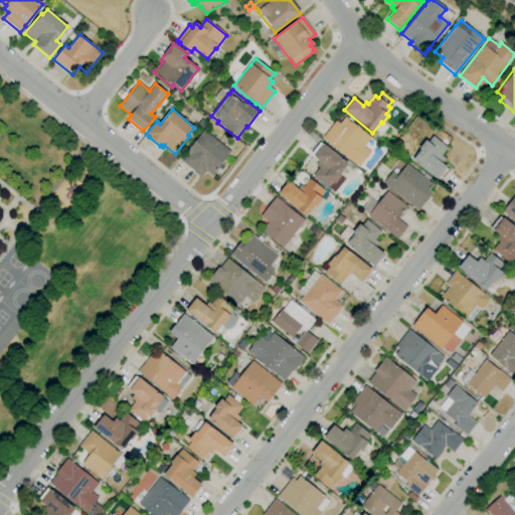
[(359,168),(322,138),(335,121),(339,124),(345,117),(371,138),(363,147),(371,153),(359,168)]
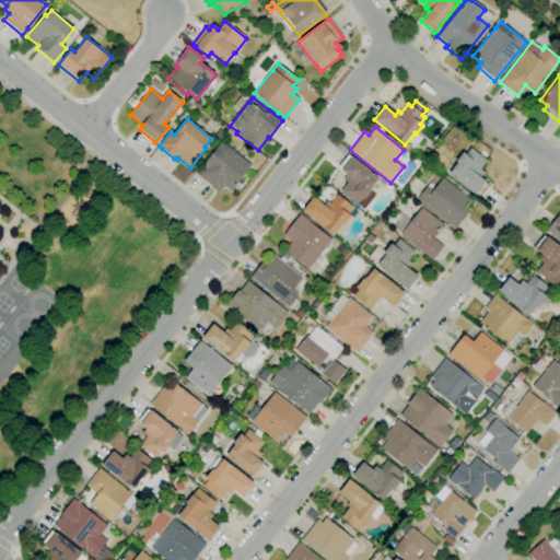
[(219,194),(209,187),(210,186),(195,174),(222,142),(251,165),(230,191),(224,187),(219,194)]
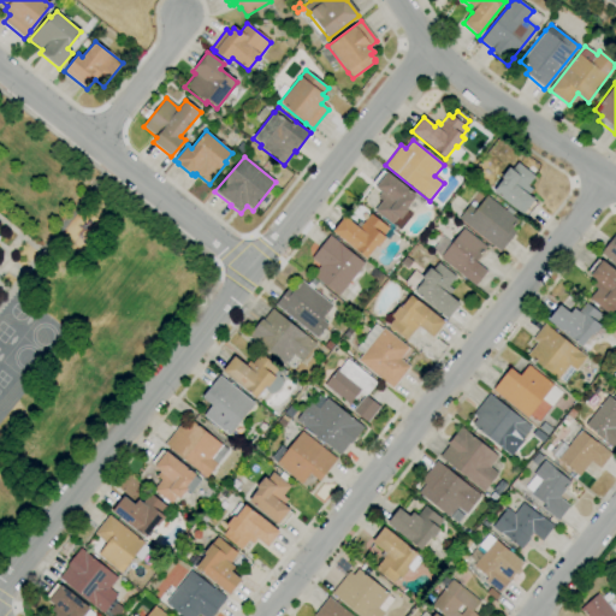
[(527,217),(523,214),(522,215),(492,191),(503,179),(501,178),(508,167),(511,170),(517,163),(526,170),(529,165),(537,171),(533,176),(534,177),(527,187),(532,190),(527,196),(537,203),(527,217)]
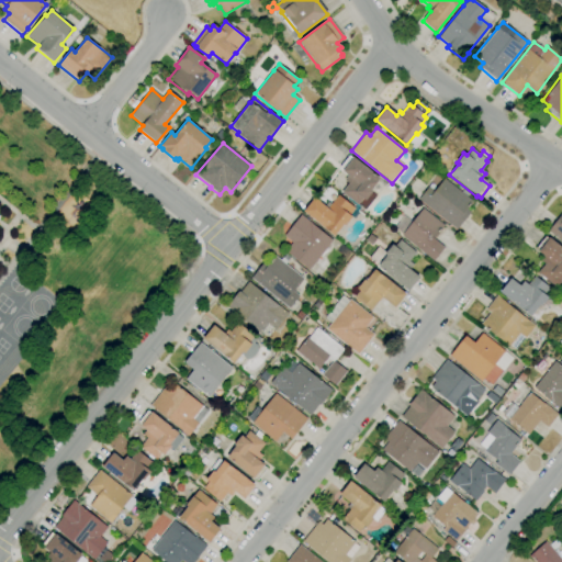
[(434,164),(428,160),(433,155),(438,158),(434,164)]
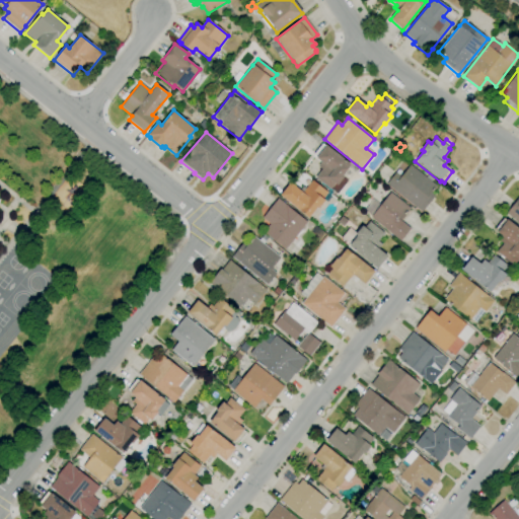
[(329,190),(315,178),(321,169),(317,166),(320,162),(315,158),(316,157),(313,155),(321,144),(324,146),(350,165),(342,175),(344,176),(337,186),(334,183),(329,190)]
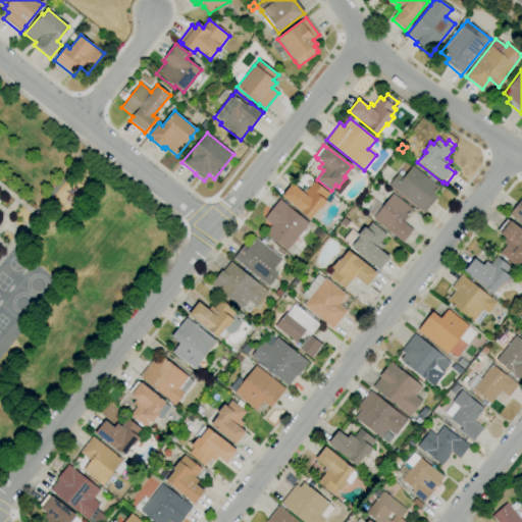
[(424,214),(388,186),(398,173),(403,177),(412,166),(427,178),(430,175),(435,179),(433,183),(439,187),(433,195),(436,197),(424,214)]
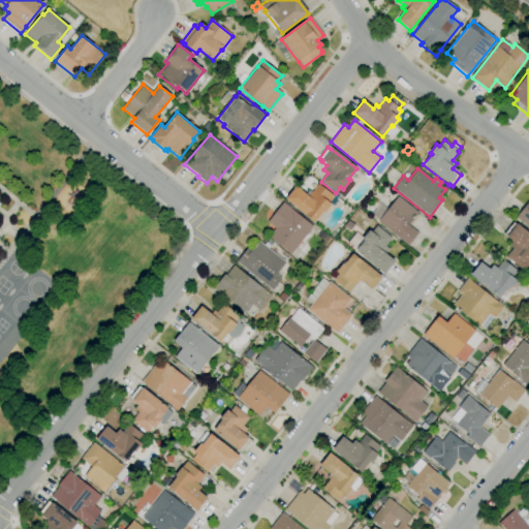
[(314,222),(285,199),(296,186),(305,194),(308,190),(311,192),(317,184),(334,196),(329,203),(331,205),(324,213),(322,212),(314,222)]
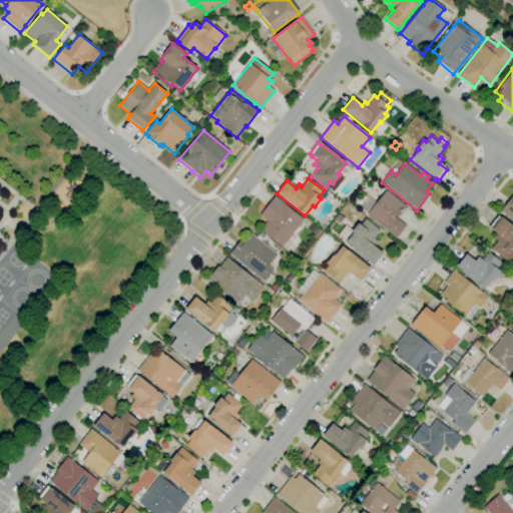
[(395,238),(366,215),(386,190),(405,205),(396,218),(405,225),(395,238)]
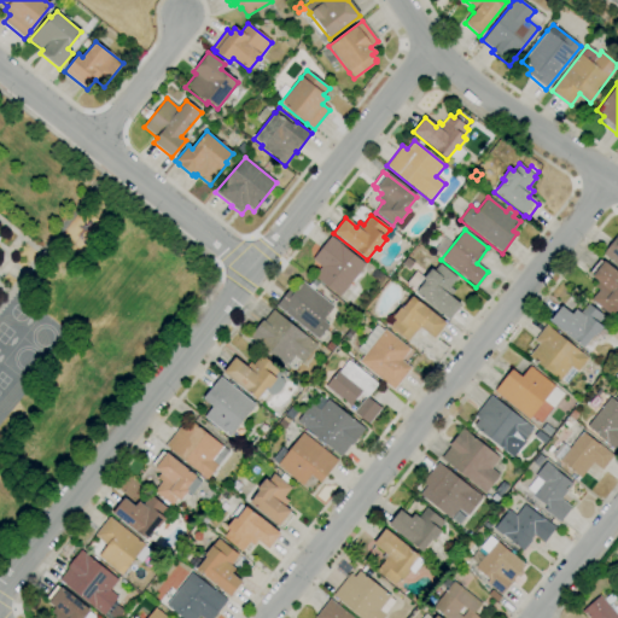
[(617,266),(602,254),(617,235),(617,266)]
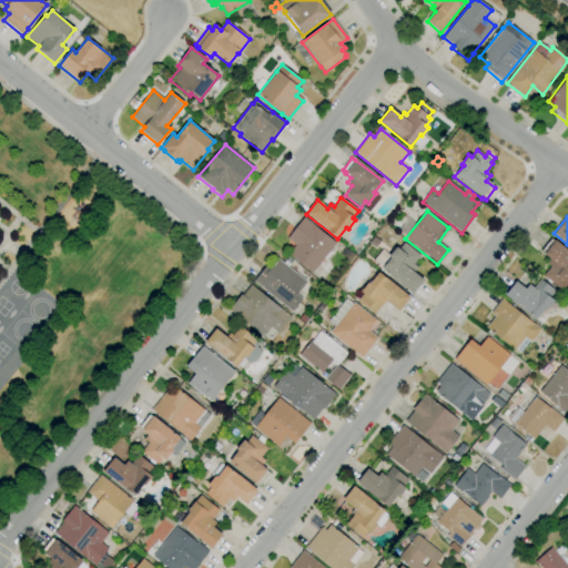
[(312,273),(288,253),(295,245),(286,239),(304,217),(336,243),(312,273)]
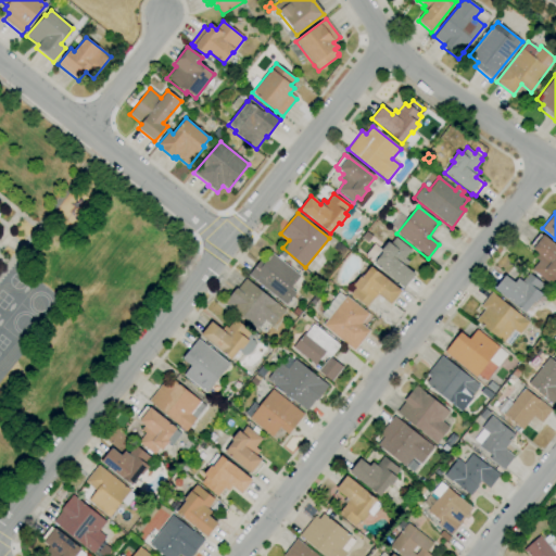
[(367,242),(361,239),(366,232),(371,237),(367,242)]
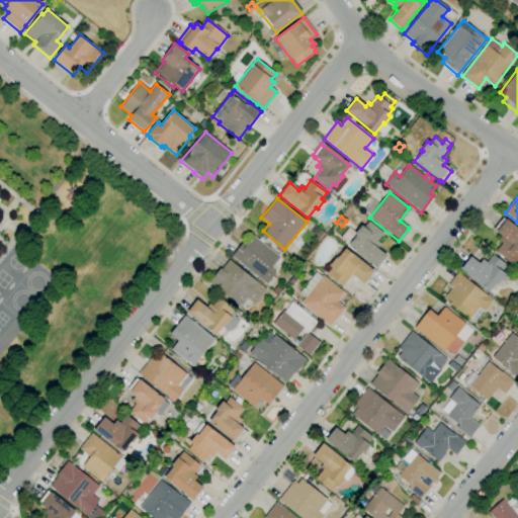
[(512,265),(495,252),(502,244),(498,240),(501,237),(495,232),(496,230),(494,229),(502,218),(505,221),(506,220),(517,229),(517,257),(517,258),(512,265)]
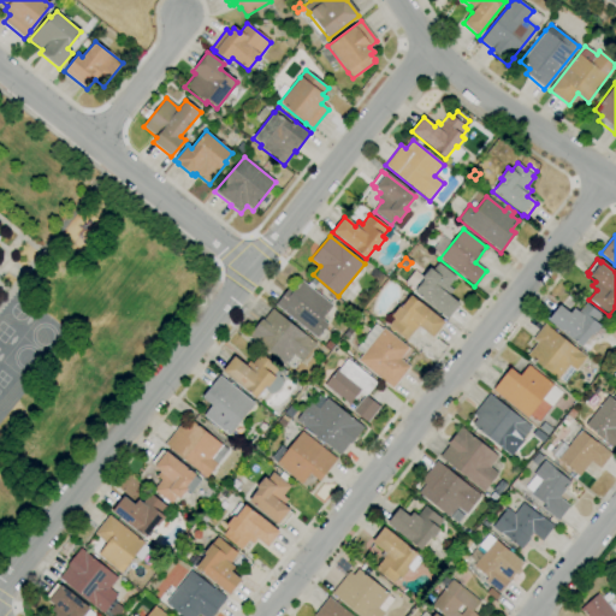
[(446,319),(413,292),(414,291),(404,283),(414,271),(421,277),(428,267),(432,271),(438,262),(456,277),(449,286),(454,290),(449,296),(458,304),(446,319)]
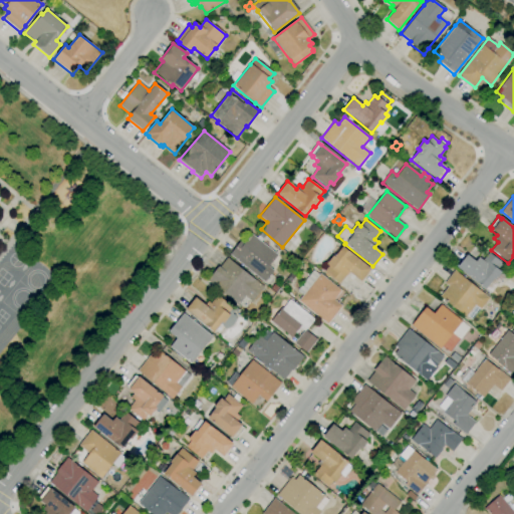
[(264,282),(229,254),(243,237),(246,239),(250,234),(277,255),(268,266),(273,270),(264,282)]
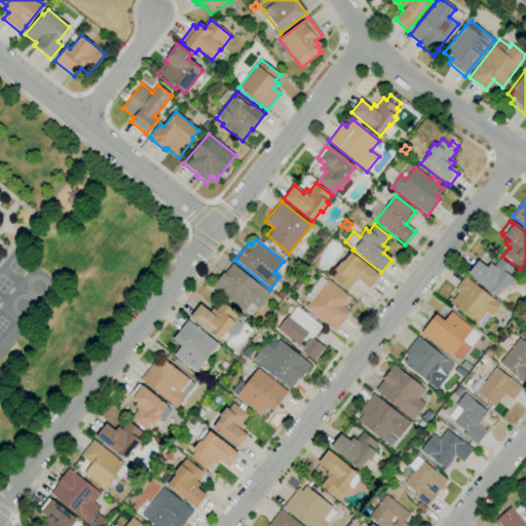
[(347,291),(331,278),(336,273),(333,271),(340,262),(341,264),(350,253),(379,275),(369,289),(357,278),(347,291)]
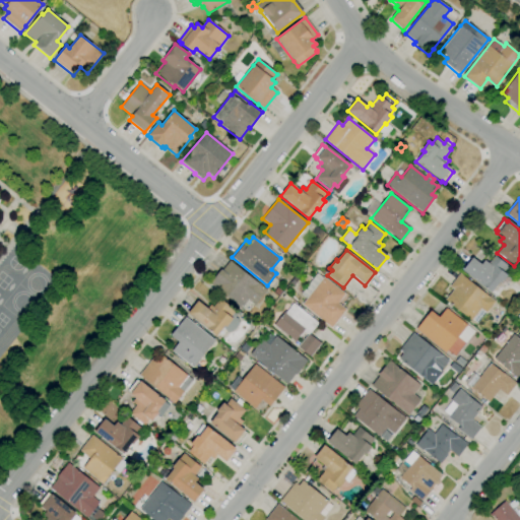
[(491,294),(462,270),(472,257),(480,264),(483,260),(488,263),(494,255),(510,267),(505,273),(507,275),(501,283),(500,282),(491,294)]
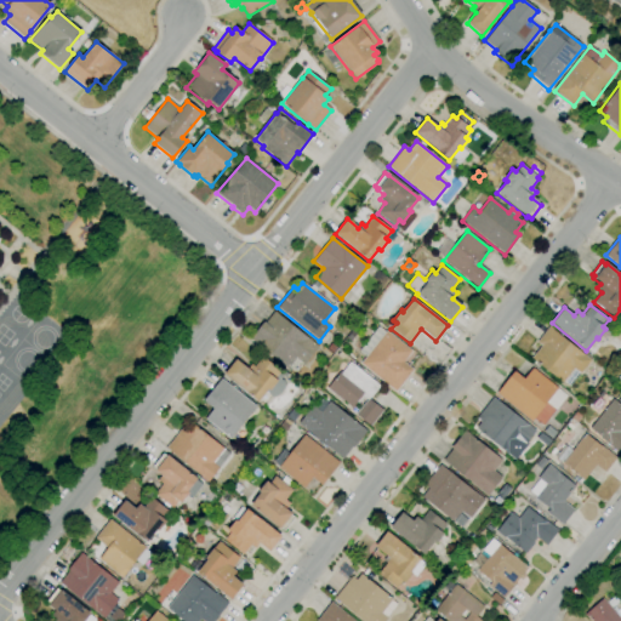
[(286,368),(251,340),(273,312),(318,347),(305,364),(295,357),(286,368)]
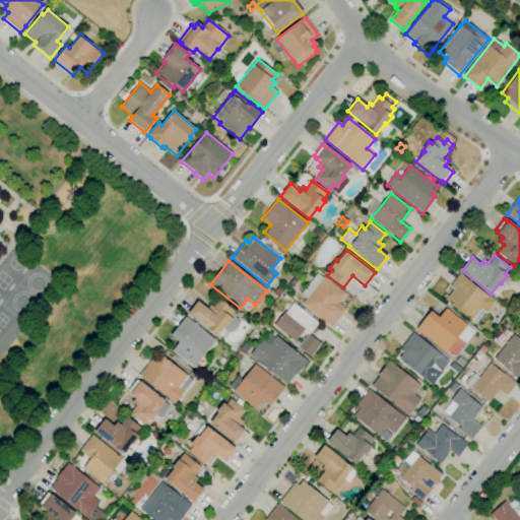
[(331,328),(301,305),(306,299),(300,294),(316,273),(322,278),(323,276),(345,294),(338,303),(346,310),(331,328)]
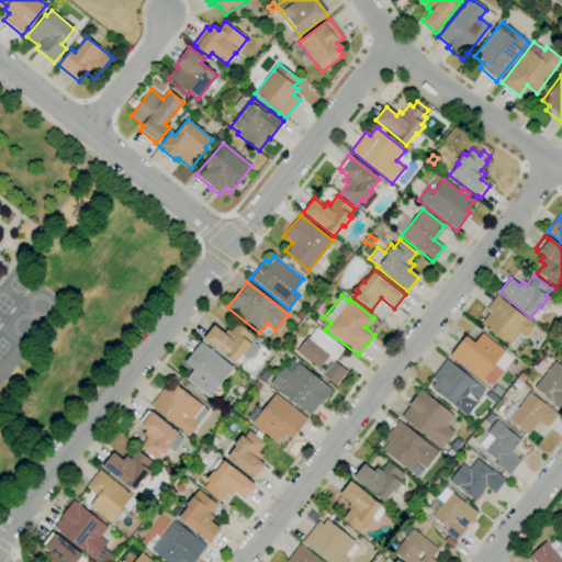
[(508,347),(481,324),(490,313),(485,310),(496,295),(535,326),(525,339),(519,334),(508,347)]
